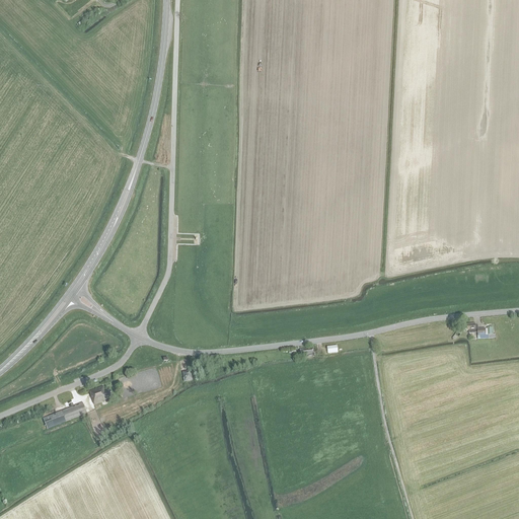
[(463,331),(468,330),(469,334),(477,334),(477,336),(486,336),(485,328),(477,329),(477,326),(476,325),(474,325),(474,323),(465,324),(465,325),(462,326),(463,331)]
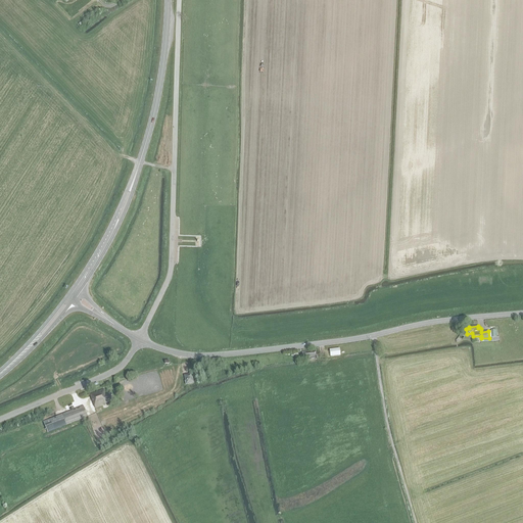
[(339,348),(329,349),(330,357),(340,355),(339,348)]
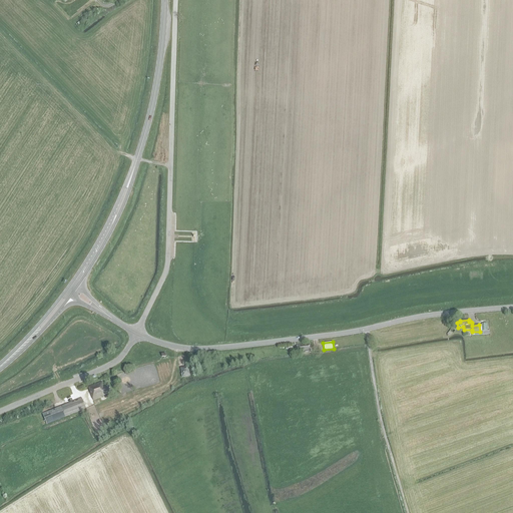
[(297,346),(298,352),(305,351),(305,352),(311,351),(310,343),(304,344),(304,345),(297,346)]
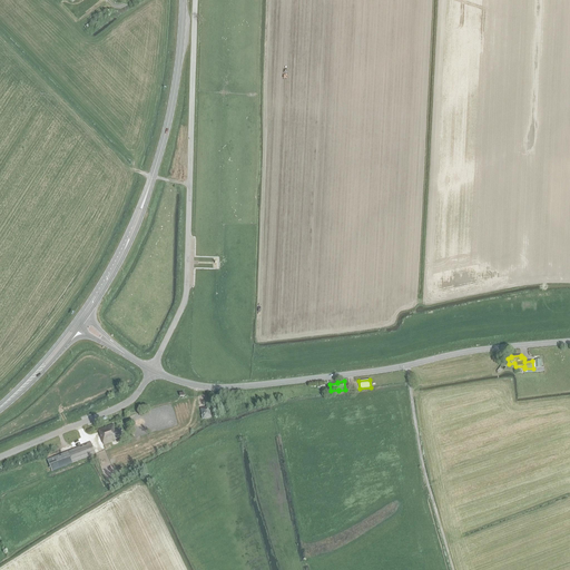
[(212,418),(209,408),(200,409),(202,415),(200,415),(202,420),(212,418)]
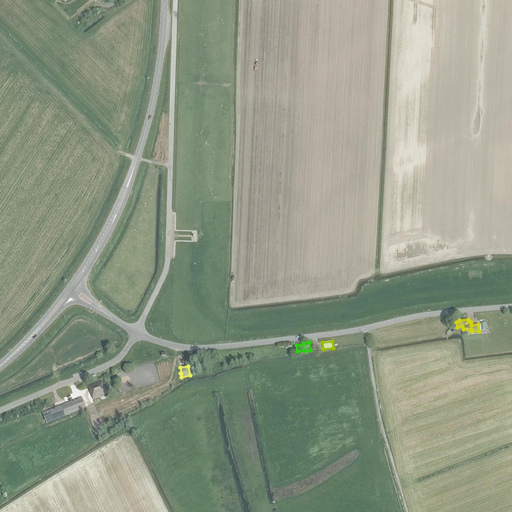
[(101,382),(88,387),(93,400),(100,397),(103,396),(103,395),(111,392),(108,385),(103,387),(101,382)]
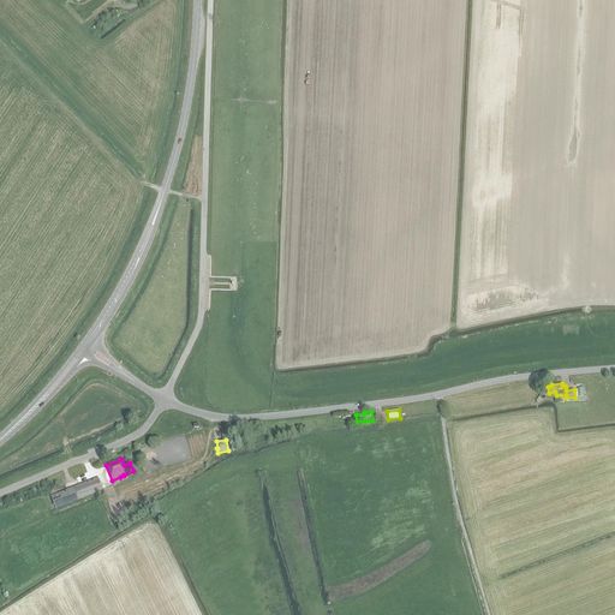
[(102,490),(97,478),(51,496),(55,509),(102,490)]
